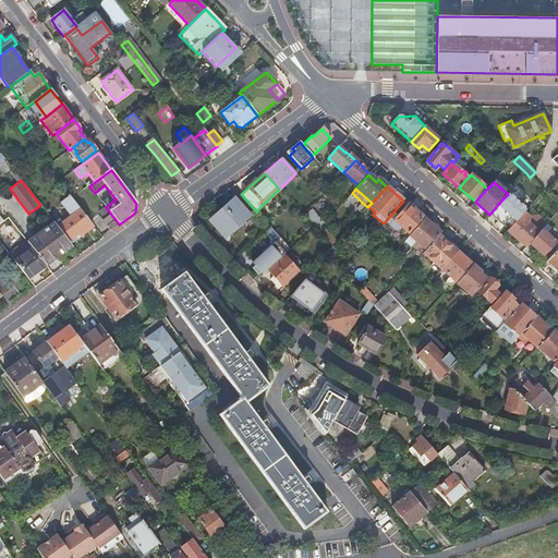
[(58,228),(69,243),(76,235),(79,239),(94,227),(73,198),(69,195),(60,202),(65,209),(64,211),(69,218),(58,228)]
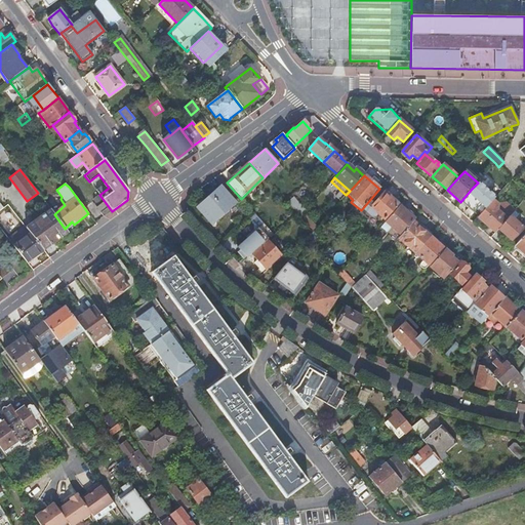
[(220,187),(205,200),(204,200),(203,200),(202,201),(201,201),(200,202),(200,203),(199,203),(199,204),(198,205),(198,206),(199,207),(199,208),(199,209),(200,210),(201,211),(202,211),(202,212),(203,212),(212,221),(223,211),(224,212),(235,203),(220,187)]
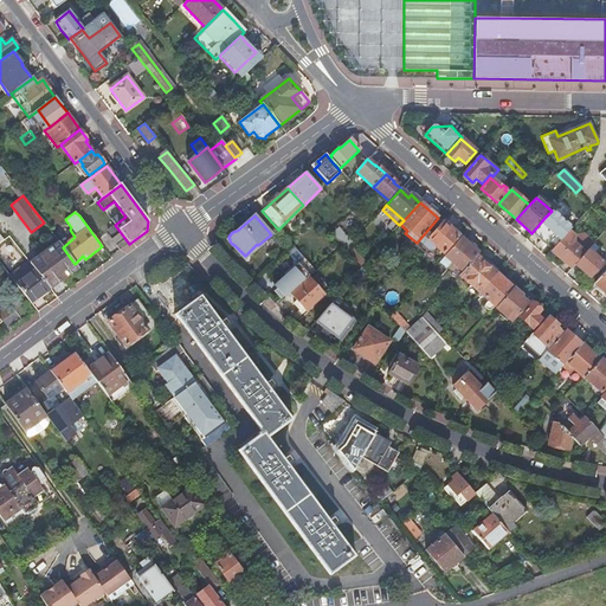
[(532,233),(533,233),(546,246),(560,231),(545,218),(532,233)]
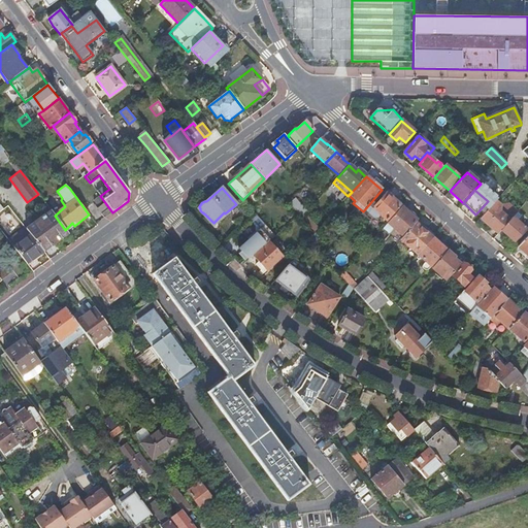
[(527,199),(527,195),(524,191),(510,204),(518,211),(527,199)]
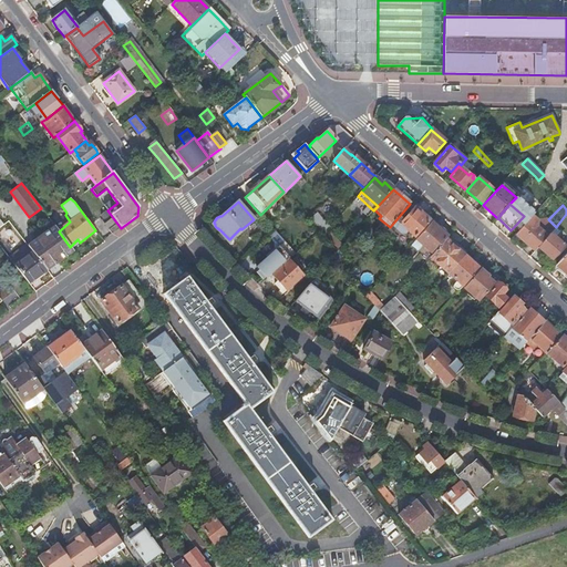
[(415,237),(428,223),(421,218),(423,216),(414,208),(400,224),(415,237)]
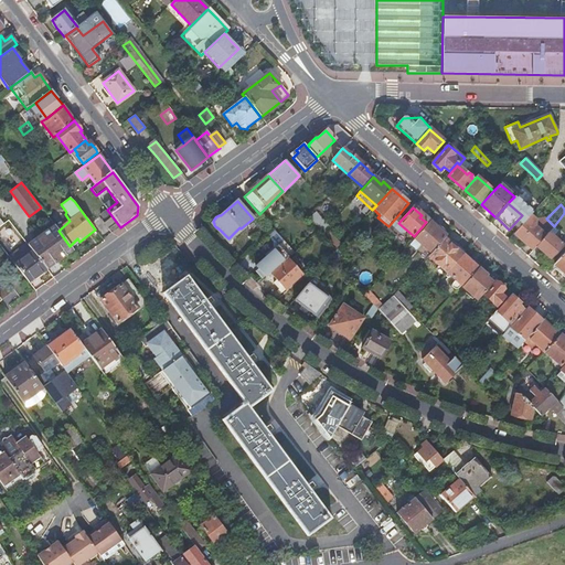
[(546,219),(537,209),(531,216),(536,222),(535,225),(535,226),(546,236),(548,233),(554,226),(546,219)]
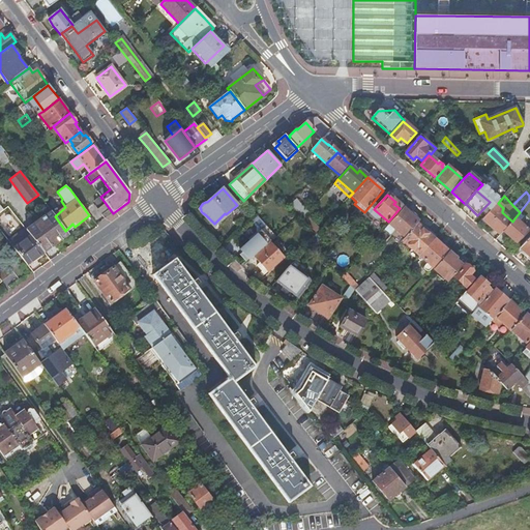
[(299,216),(302,219),(307,213),(295,200),(289,206),(299,216)]
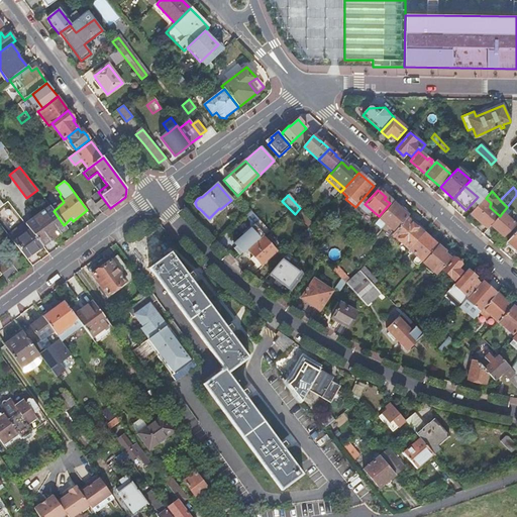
[(486,198),(471,214),(488,229),(491,226),(500,216),(490,207),(490,206),(491,203),(486,198)]
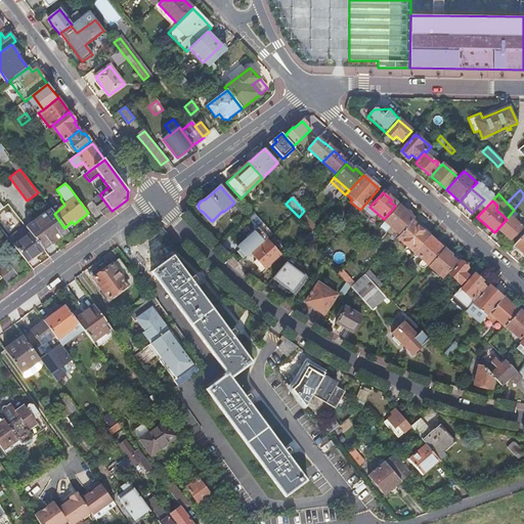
[(104,216),(112,211),(105,203),(98,208),(104,216)]
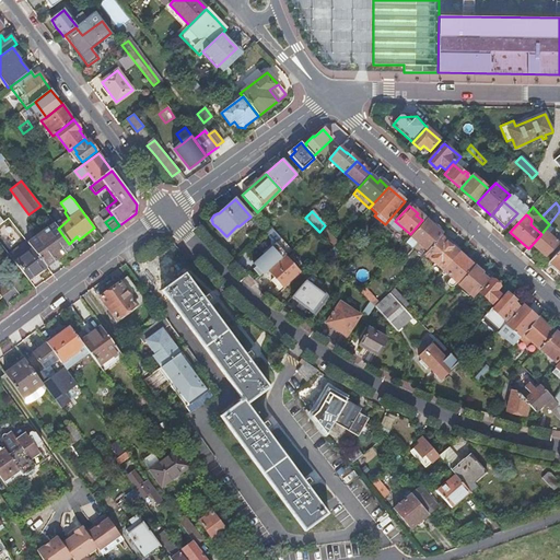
[(442,234),(426,220),(410,237),(427,252),(440,236),(442,234)]
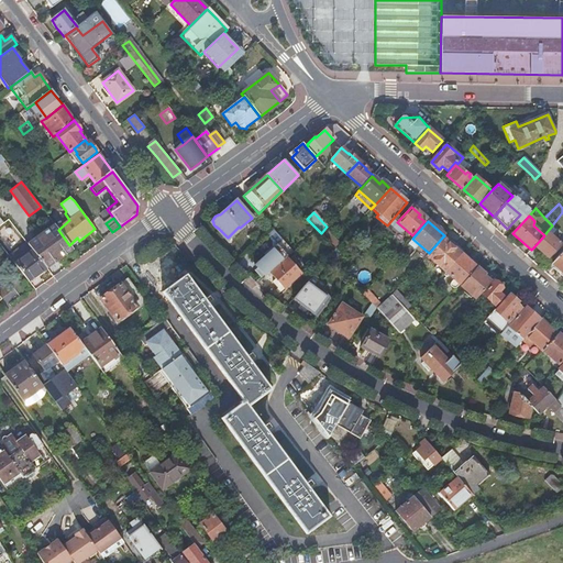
[(58,230),(54,224),(28,245),(32,251),(46,268),(69,245),(58,230)]
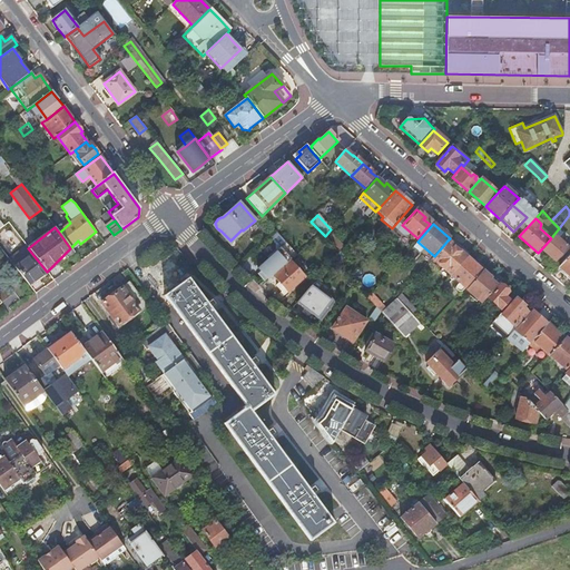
[(562,231),(559,228),(553,235),(557,238),(562,231)]
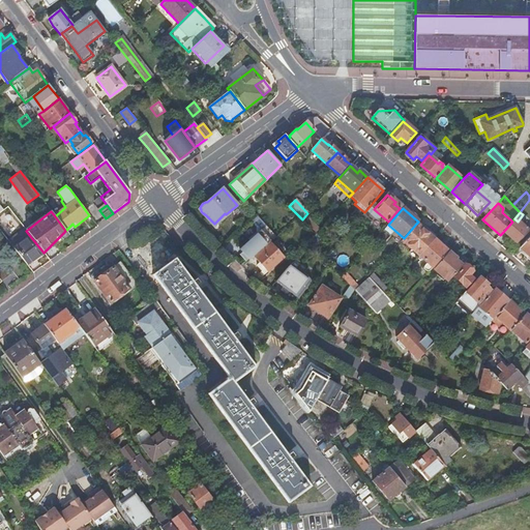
[(518,222),(514,218),(512,222),(503,232),(516,242),(526,230),(518,222)]
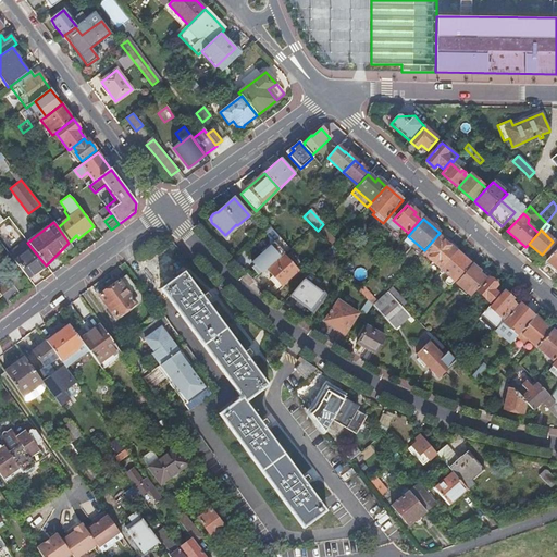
[(320,234),(332,247),(334,244),(323,231),(320,234)]
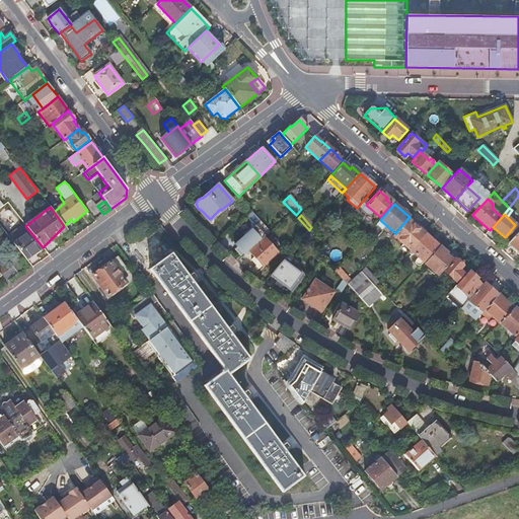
[(408,219),(395,233),(393,236),(411,251),(426,234),(427,232),(420,226),(418,228),(408,219)]
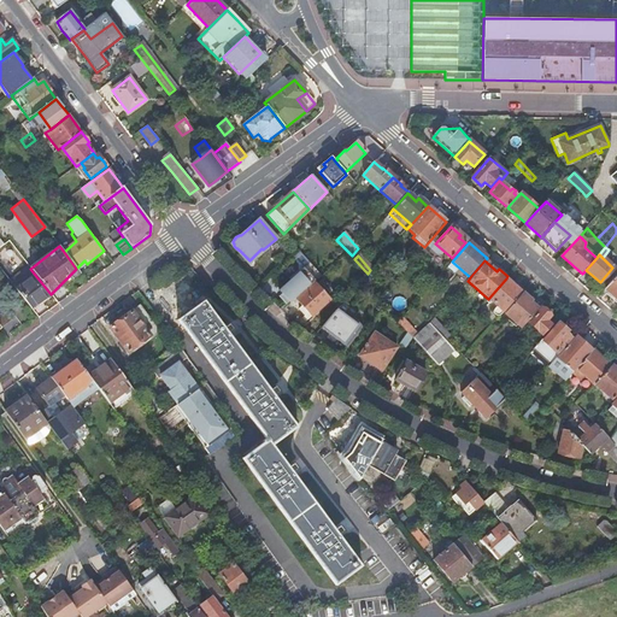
[(280,291),(291,303),(295,299),(313,282),(321,276),(310,264),(280,291)]
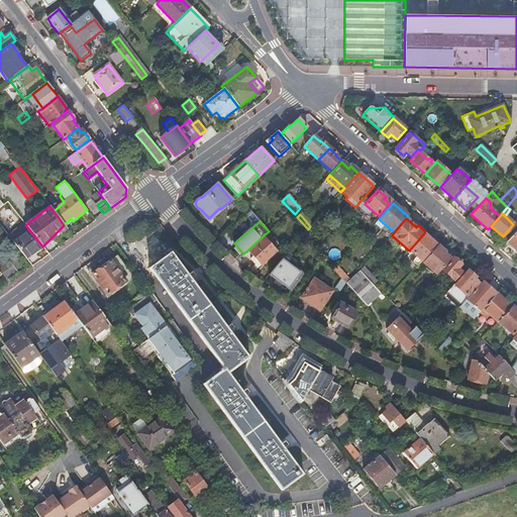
[(306,245),(314,235),(308,229),(299,239),(306,245)]
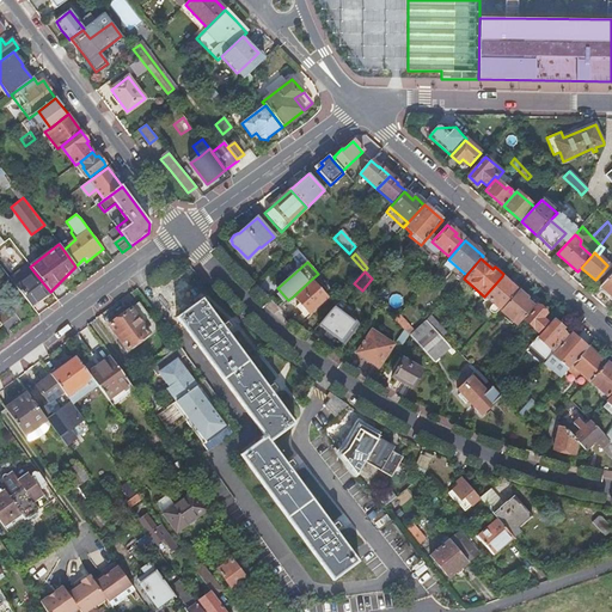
[(50,293),(50,292),(35,273),(16,288),(31,307),(50,293)]
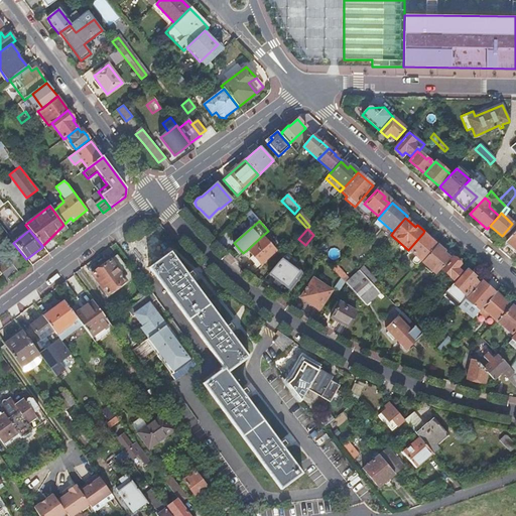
[(515,231),(506,242),(515,250),(515,231)]
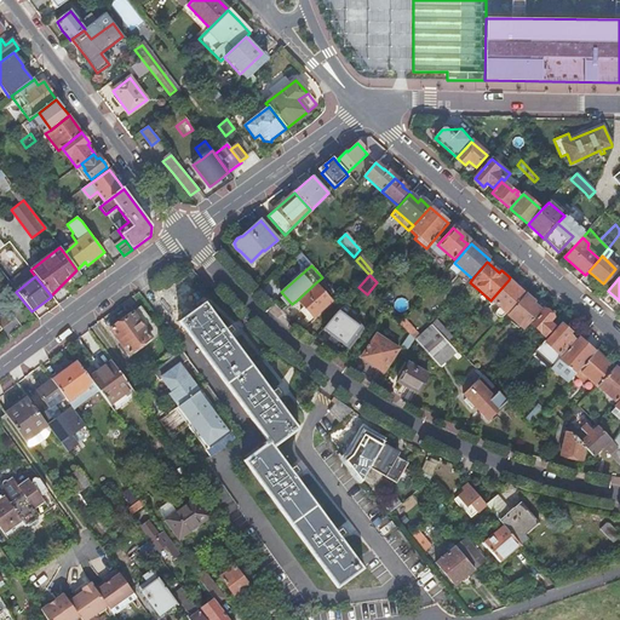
[(516,287),(509,280),(491,300),(500,309),(497,314),(501,317),(505,314),(507,315),(510,311),(524,294),(523,294),(524,293),(517,286),(516,287)]
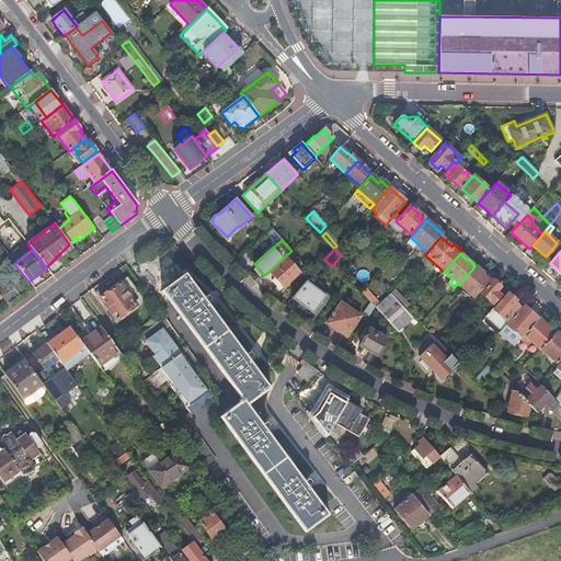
[(299,273),(285,256),(268,272),(283,287),(299,273)]
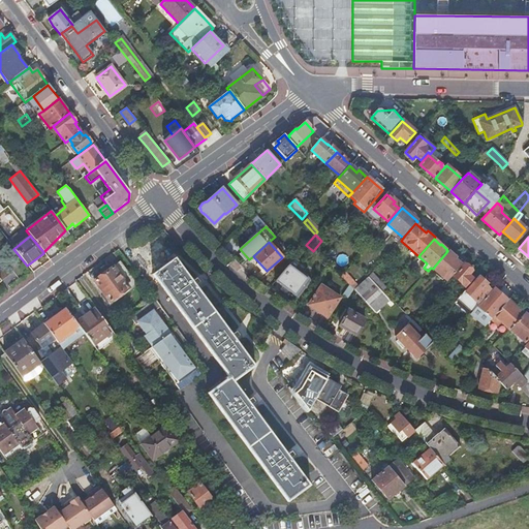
[(435,266),(449,279),(463,263),(458,258),(457,259),(447,251),(435,266)]
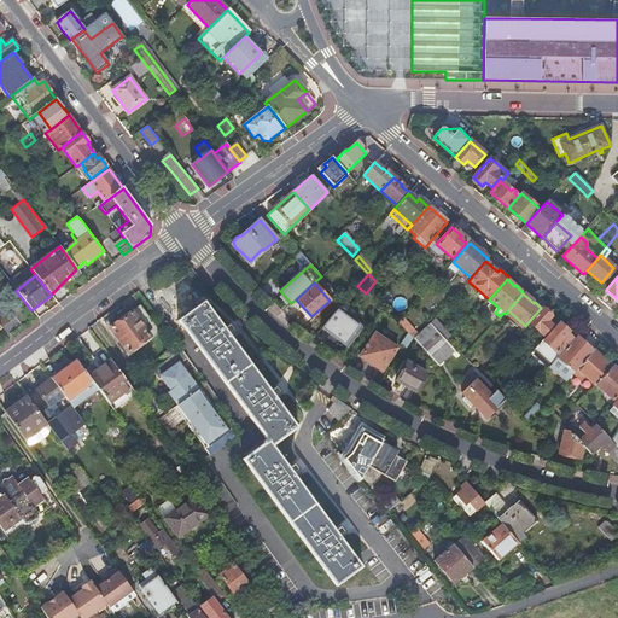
[(257,452),(256,450),(244,460),(336,587),(362,567),(340,538),(344,536),(343,534),(342,535),(339,531),(337,532),(295,477),(298,473),(297,471),(296,472),(293,468),(291,471),(277,450),(280,448),(277,443),(297,429),(277,400),(280,397),(279,394),(278,395),(275,391),(272,394),(229,337),(234,334),(233,332),(231,333),(228,330),(226,331),(204,302),(179,321),(267,439),(263,442),(266,445),(257,452)]
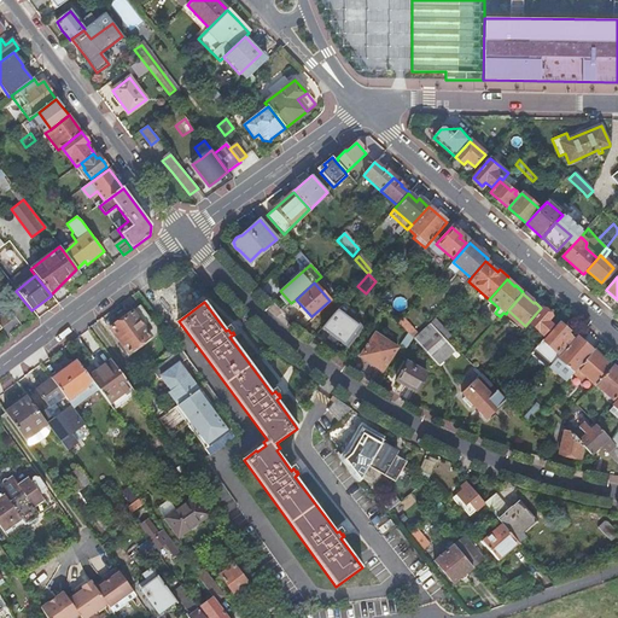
[(158,331),(140,305),(110,327),(128,353),(158,331)]
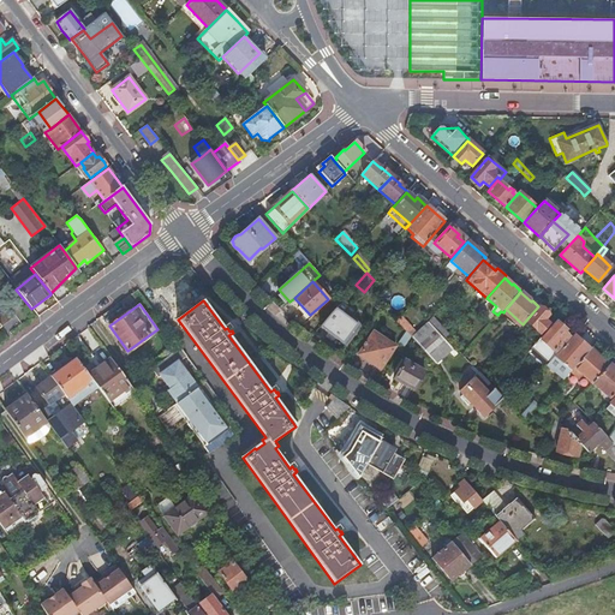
[(549,316),(539,308),(526,322),(541,334),(549,324),(545,321),(549,316)]
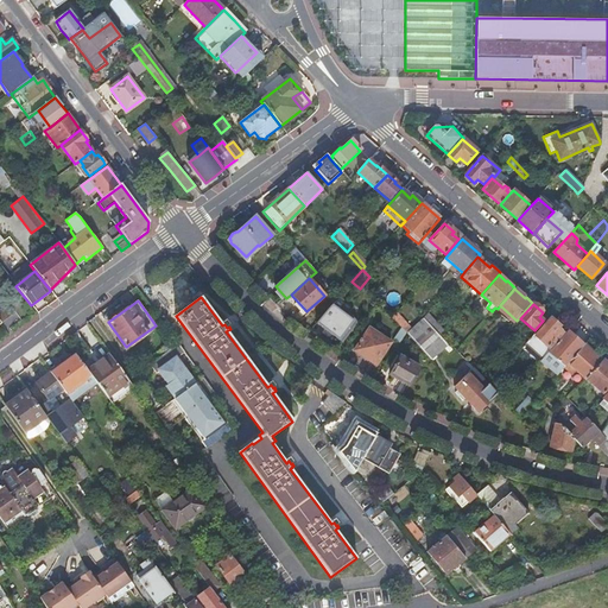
[(5,305),(0,308),(0,321),(1,322),(11,315),(5,305)]
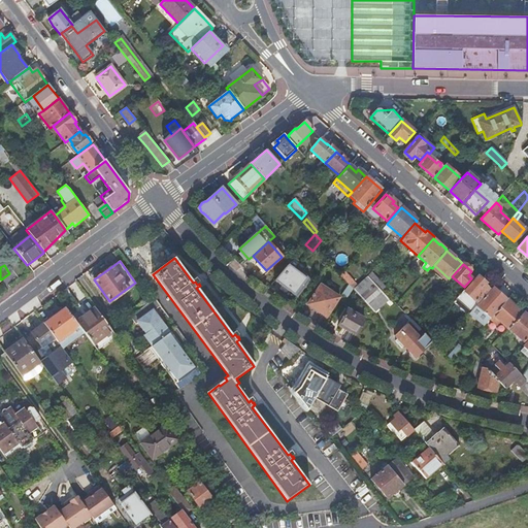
[(308,282),(293,269),(281,286),(297,297),(308,282)]
